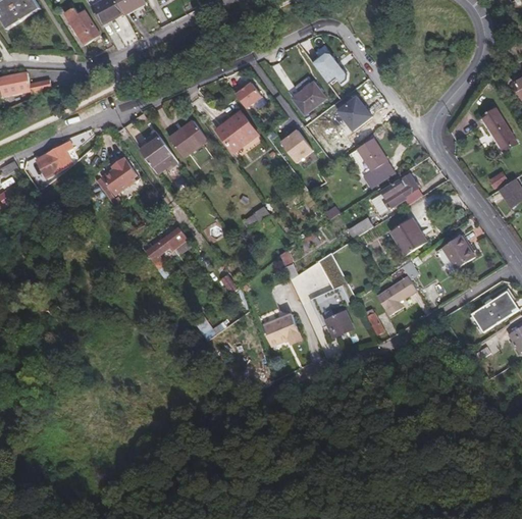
[(0,0),(0,14),(7,27),(40,7),(36,0),(0,0)]
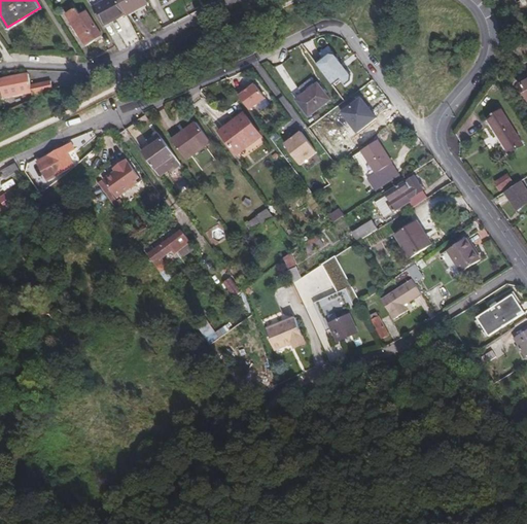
[(71,0),(62,5),(65,10),(65,12),(84,43),(93,38),(94,39),(100,36),(82,7),(77,10),(71,0)]
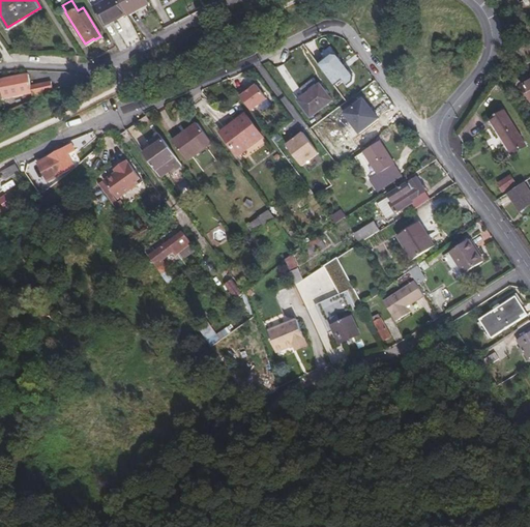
[(125,11),(119,0),(100,0),(91,5),(102,25),(125,11)]
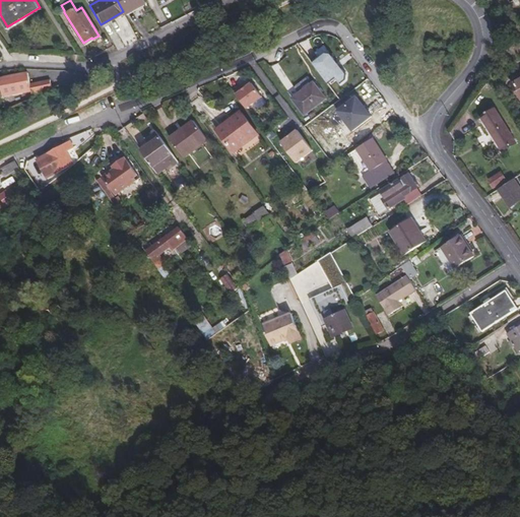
[(135,6),(132,0),(117,0),(123,11),(125,12),(135,6)]
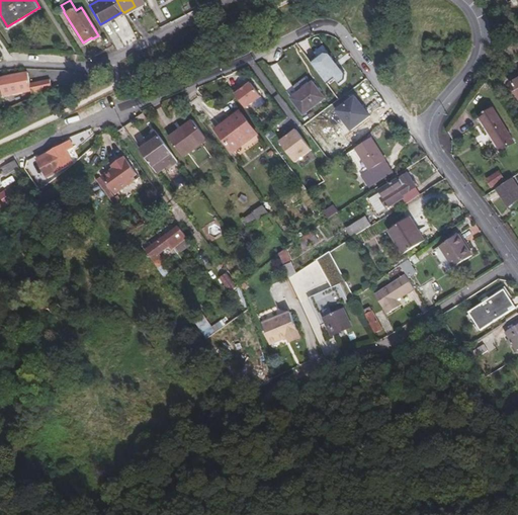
[(335,77),(339,82),(348,75),(328,49),(312,61),(328,82),(335,77)]
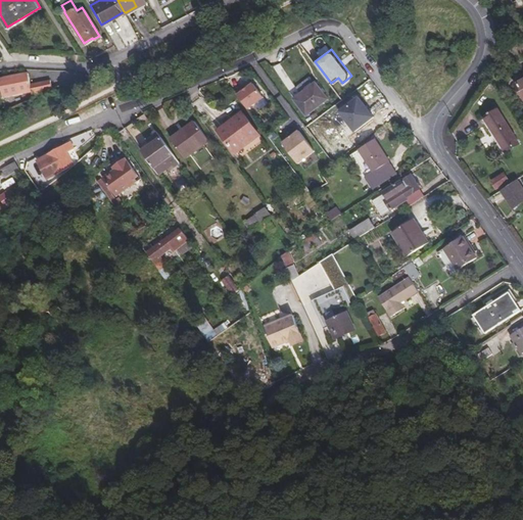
[(30,86),(32,95),(51,87),(49,78),(29,83),(27,71),(1,77),(4,92),(30,86)]
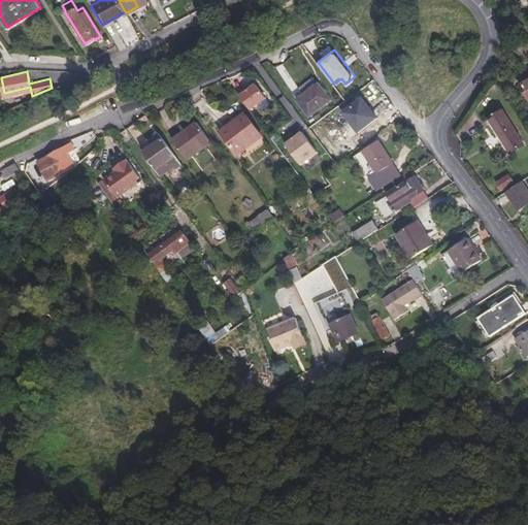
[(255,83),(245,90),(242,87),(237,91),(250,108),(265,97),(255,83)]
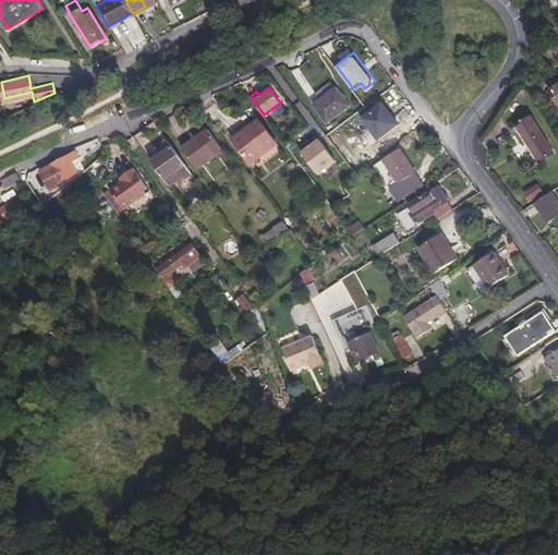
[(336,88),(313,105),(326,123),(349,106),(336,88)]
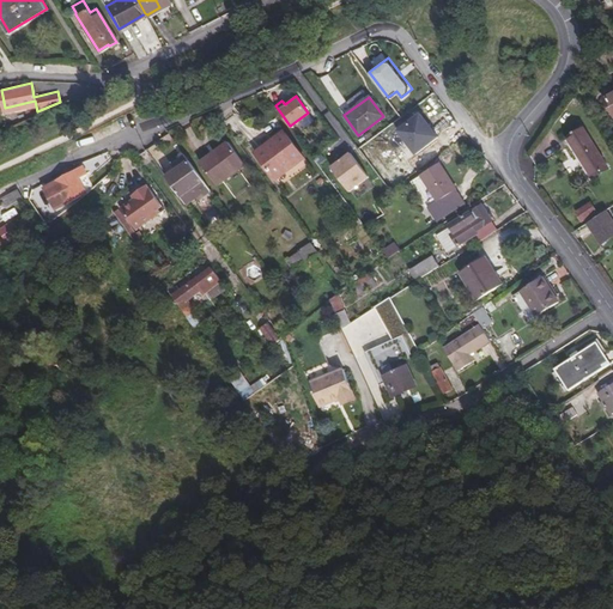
[(422,111),(396,128),(414,154),(439,138),(422,111)]
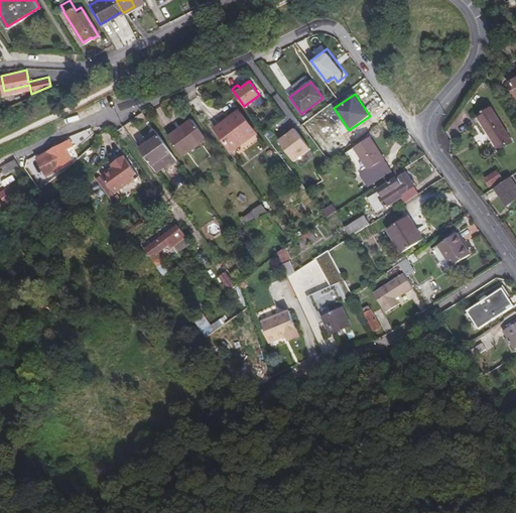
[(501,124),(491,108),(478,116),(488,132),(501,124)]
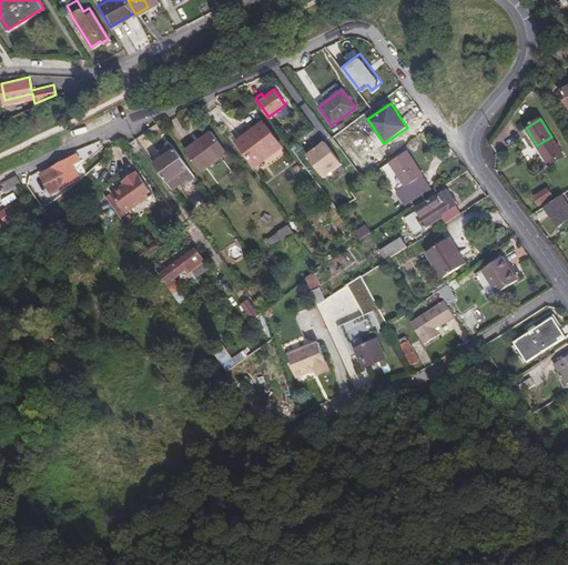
[(236,140),(253,163),(280,144),(263,121),(236,140)]
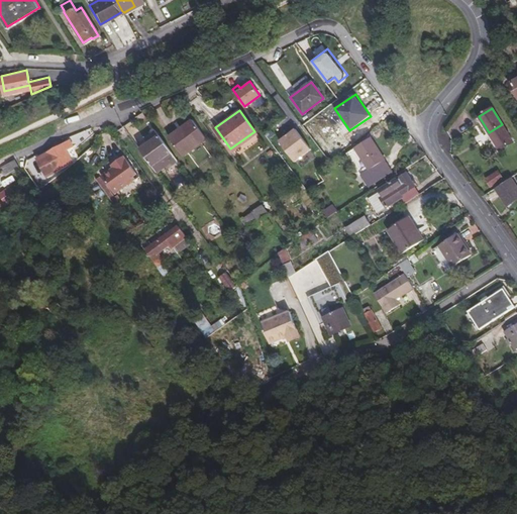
[(182,129),(170,138),(181,155),(205,137),(191,118),(180,126),(182,129)]
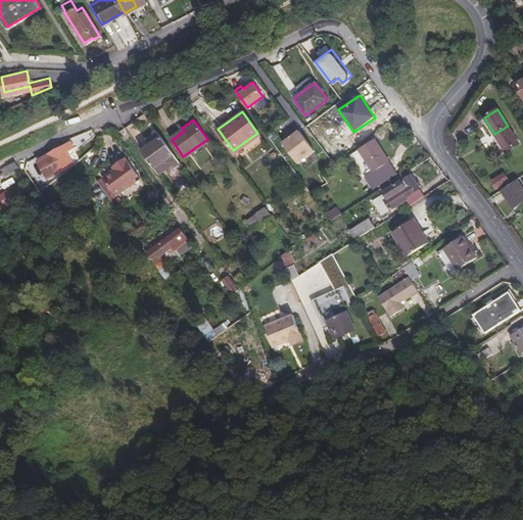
[(518,142),(508,126),(494,134),(505,150),(518,142)]
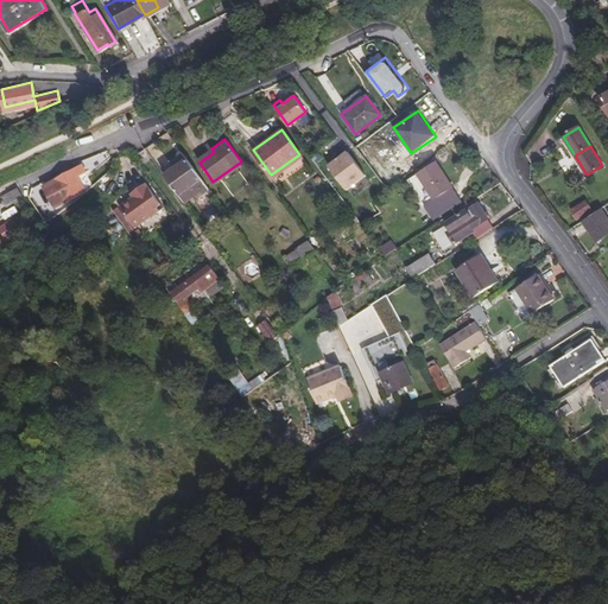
[(214,152),(211,148),(197,158),(200,163),(214,152)]
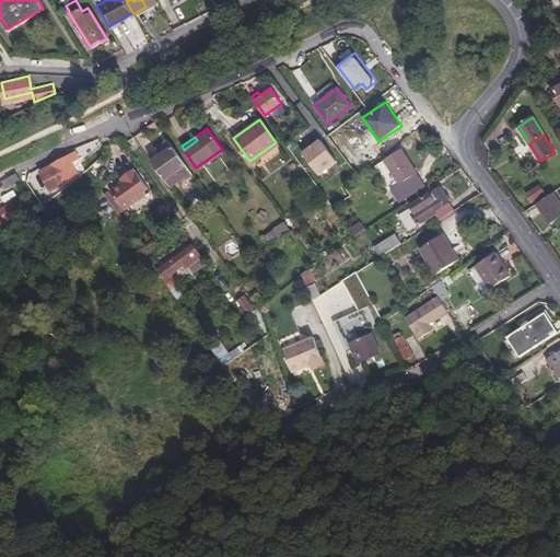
[(319,138),(302,152),(318,174),(336,159),(319,138)]
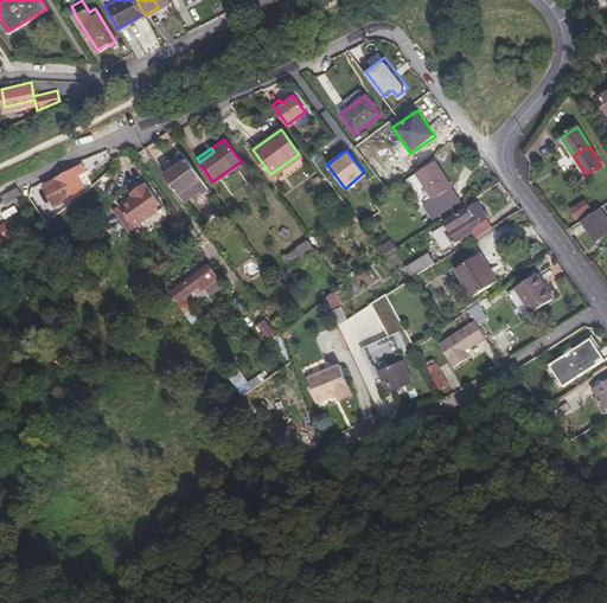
[(193,181),(199,177),(185,156),(163,173),(180,198),(197,186),(193,181)]
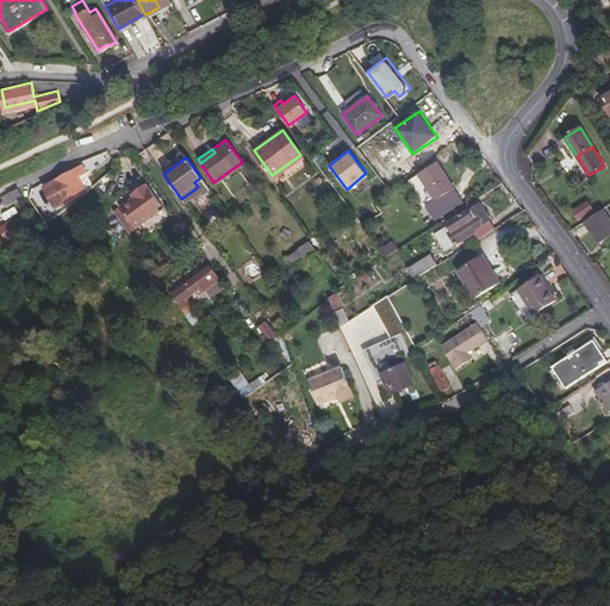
[(461,198),(437,161),(419,172),(435,197),(425,202),(434,216),(461,198)]
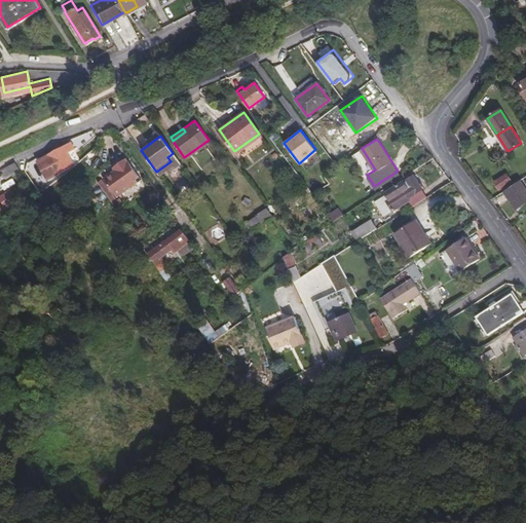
[(69,141),(47,152),(36,158),(45,177),(72,163),(65,150),(72,147),(69,141)]
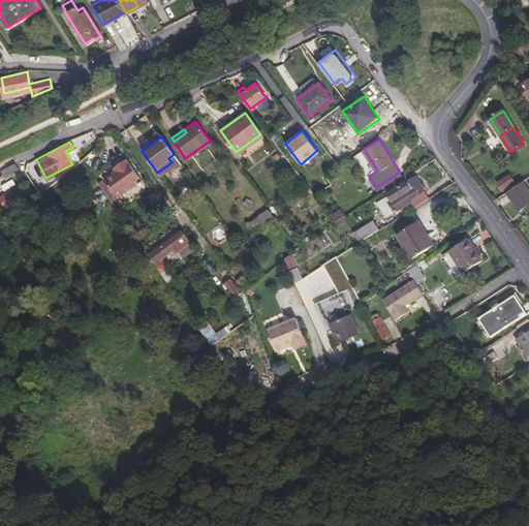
[(168,158),(172,162),(177,158),(174,154),(168,158)]
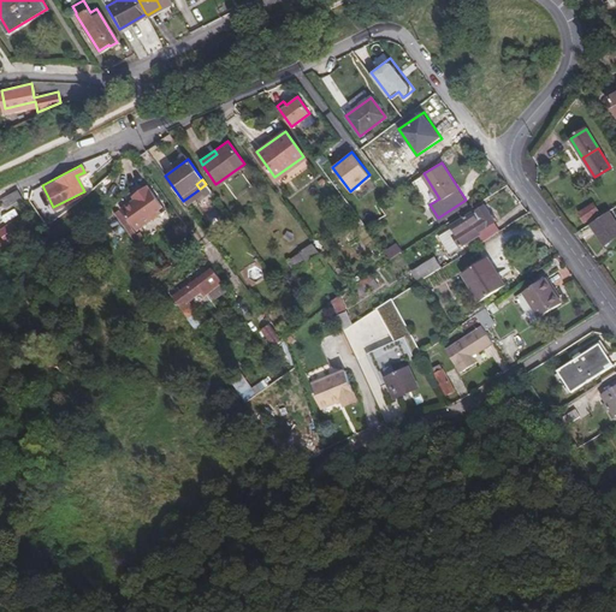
[(135,191),(152,215),(165,207),(147,183),(135,191)]
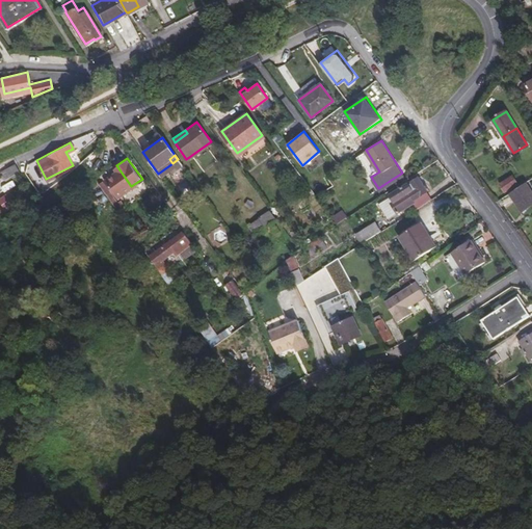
[(14,162),(0,168),(0,169),(5,179),(19,172),(14,162)]
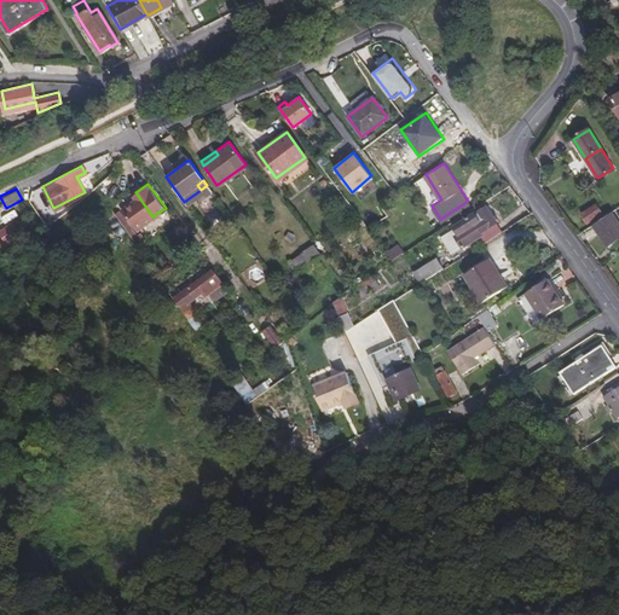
[(136,228),(152,216),(136,192),(132,195),(133,198),(120,207),(136,228)]
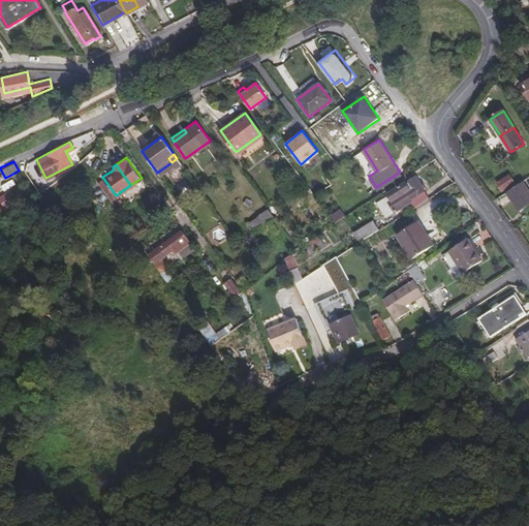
[(510,173),(498,180),(503,188),(516,181),(510,173)]
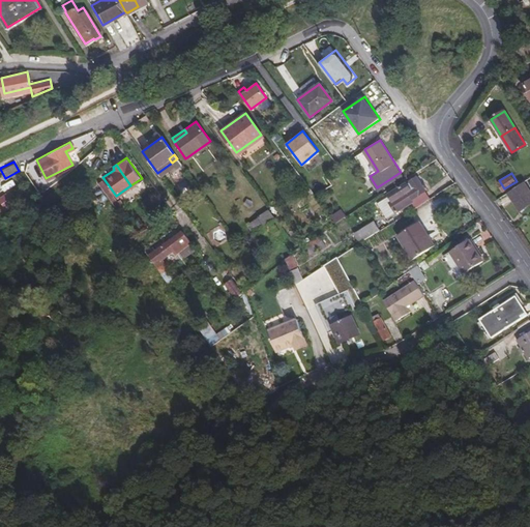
[(105,194),(109,191),(99,176),(95,179),(105,194)]
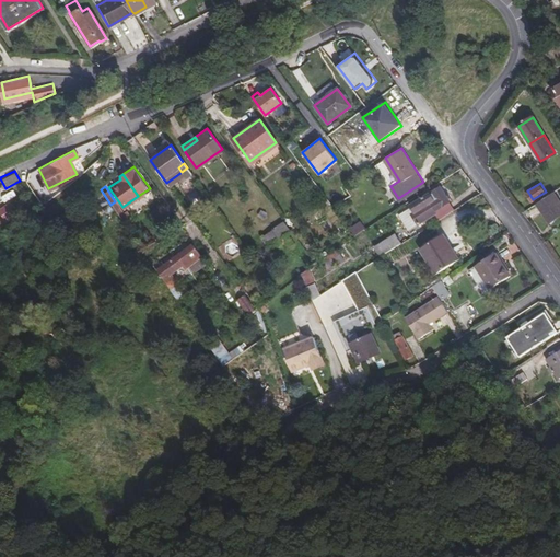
[(410,213),(416,223),(434,212),(433,210),(450,201),(440,186),(431,190),(433,194),(430,195),(428,193),(410,204),(413,211),(410,213)]
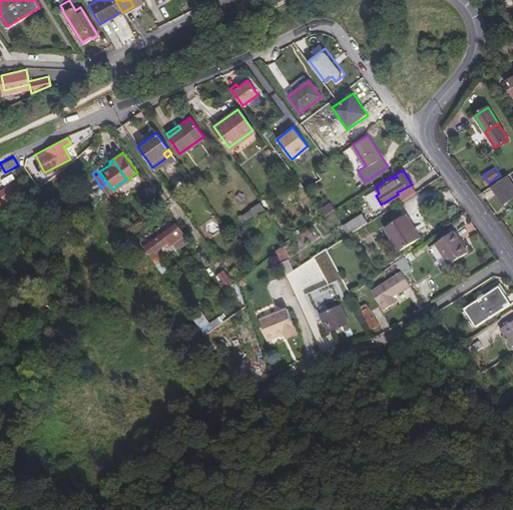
[(512,184),(507,174),(491,184),(502,201),(512,194),(512,184)]
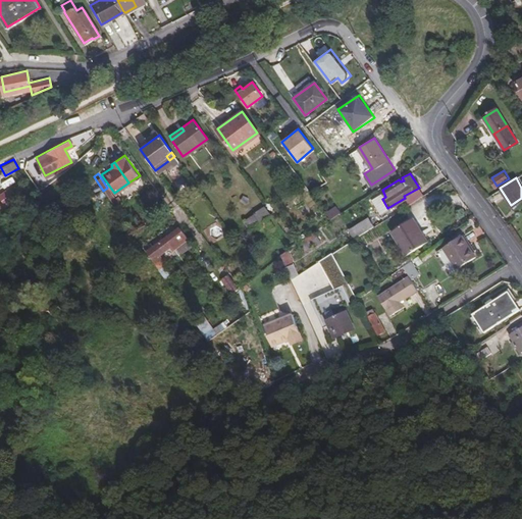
[(109,200),(113,197),(107,188),(103,191),(109,200)]
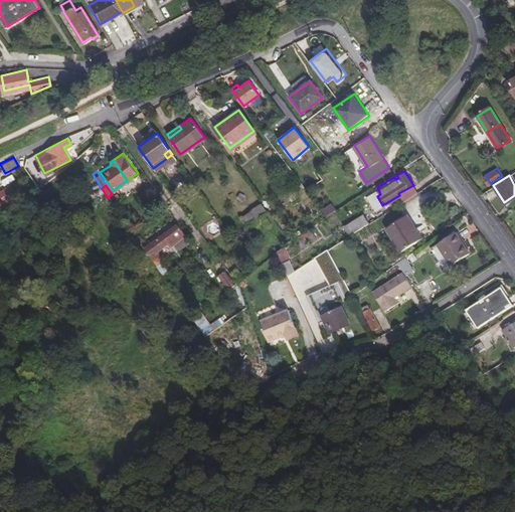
[(112,194),(108,197),(114,204),(120,199),(115,192),(112,194)]
